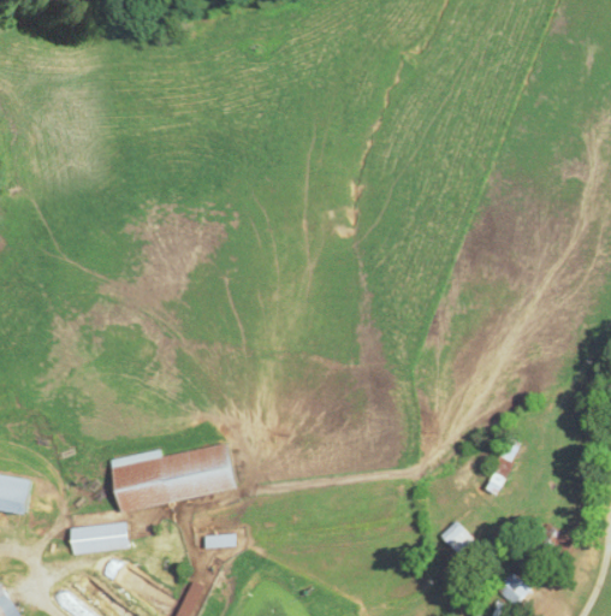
[(236,490),(227,444),(158,456),(156,450),(111,458),(120,511),(236,490)]
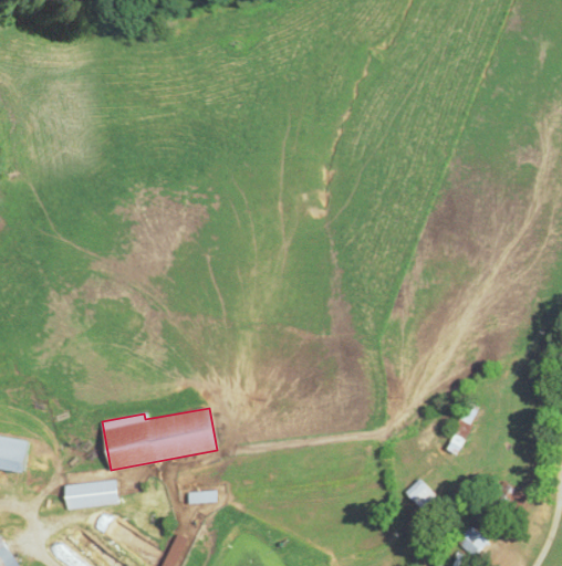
[(0,469),(22,474),(29,441),(0,436),(0,469)]
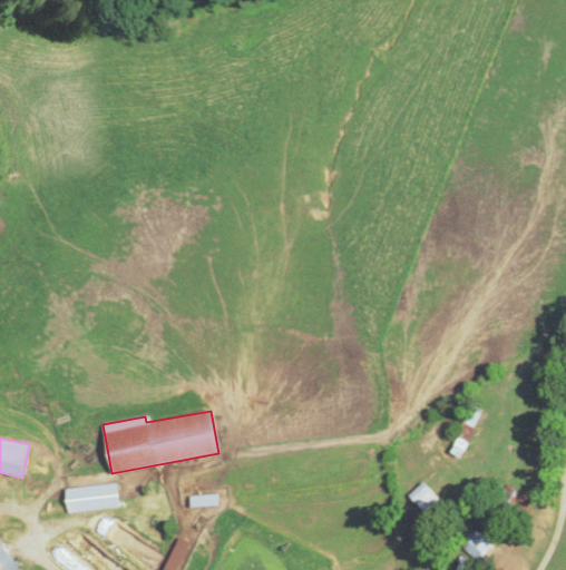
[(425,512),(439,498),(425,481),(409,494),(425,512)]
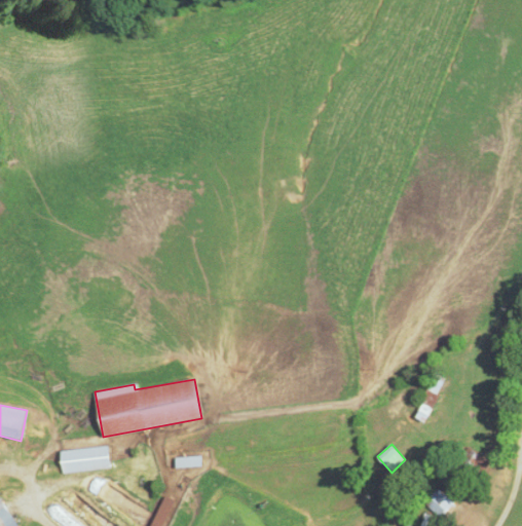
[(59,450),(61,473),(110,468),(108,446),(59,450)]
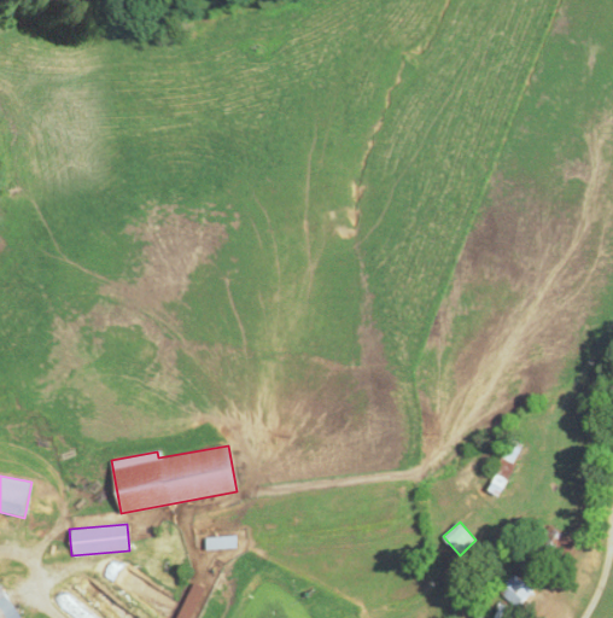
[(567,547),(558,540),(548,554),(559,561),(567,547)]
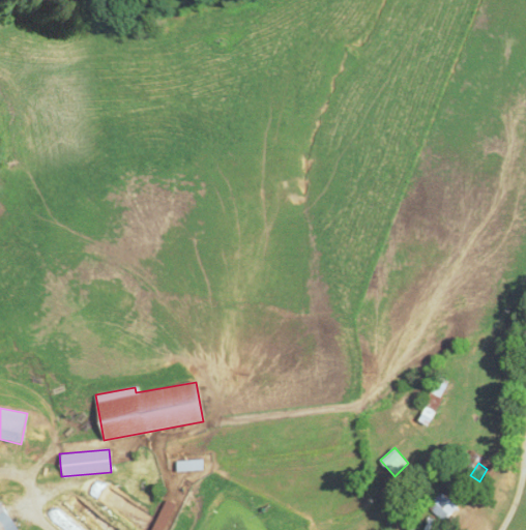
[(425,507),(446,524),(459,508),(437,491),(425,507)]
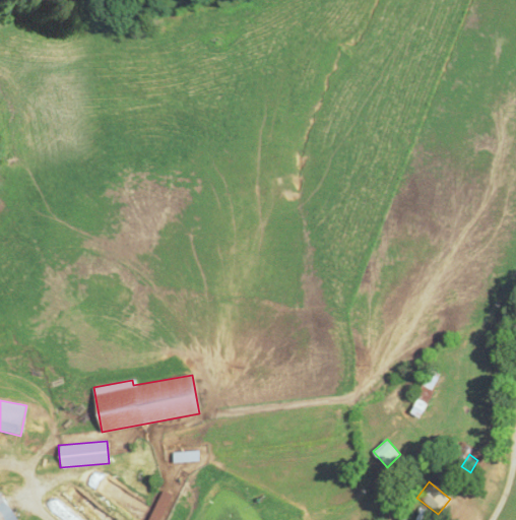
[(0,519),(17,519),(1,492),(0,493),(0,519)]
